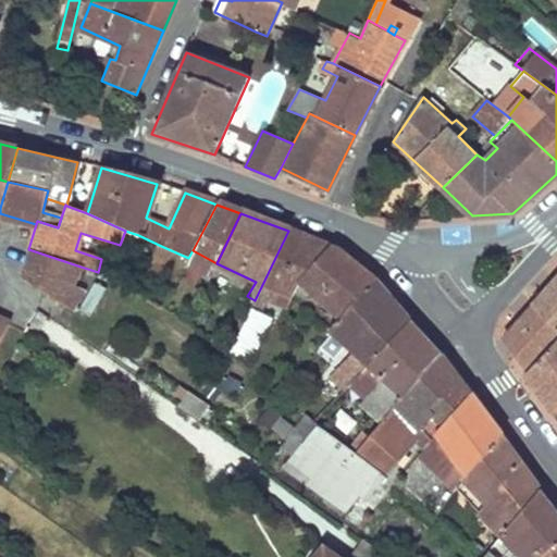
[(288,231),(255,300),(251,307),(261,312),(268,301),(274,305),(282,291),(295,295),(301,283),(341,319),(375,280),(336,247),(288,231)]
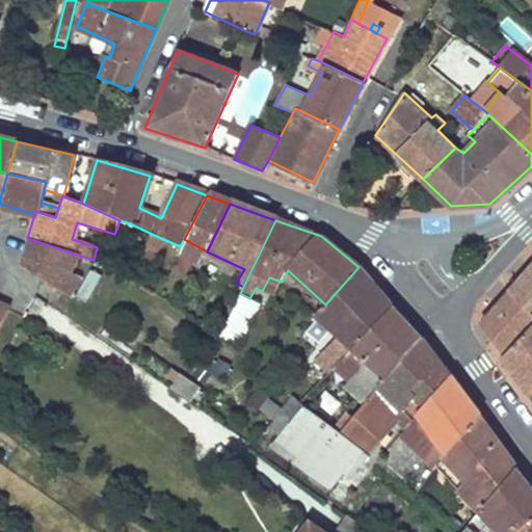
[(180,246),(154,235),(143,258),(167,269),(177,251),(180,246)]
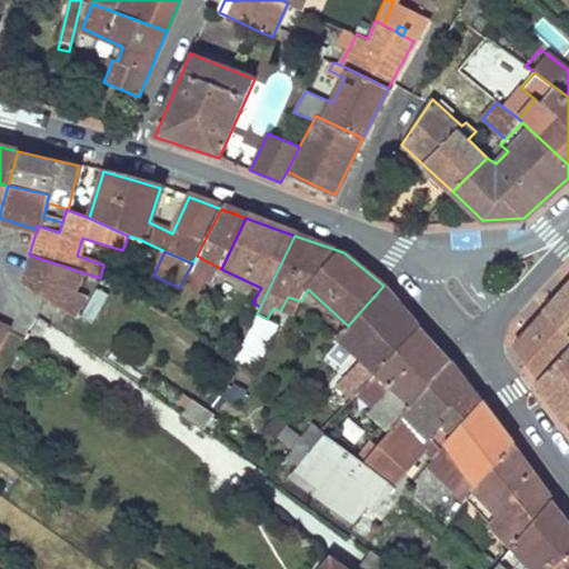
[(82,272),(29,255),(21,282),(72,315),(82,299),(73,292),(82,272)]
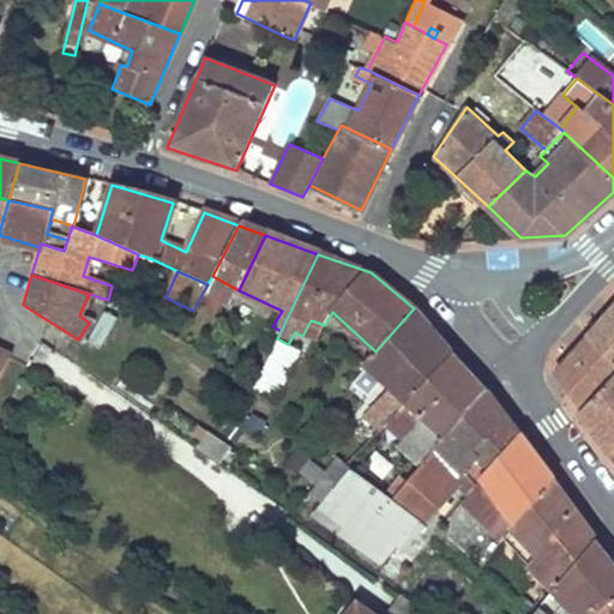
[(239,290),(212,276),(208,284),(204,290),(230,306),(239,290)]
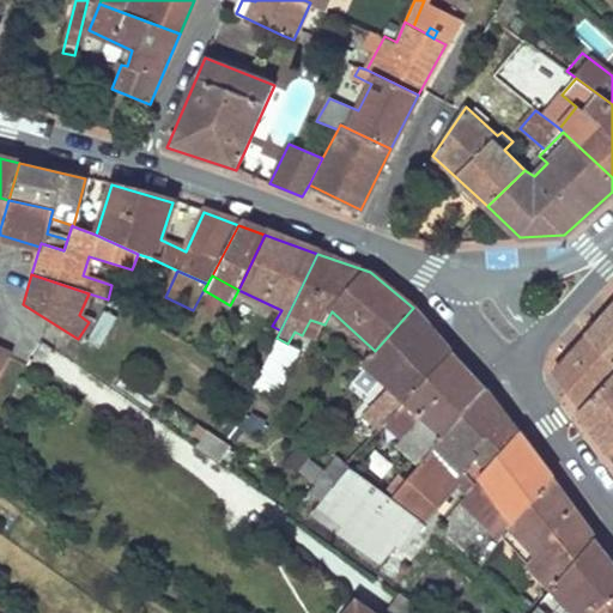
[(103,345),(116,314),(101,308),(89,339),(103,345)]
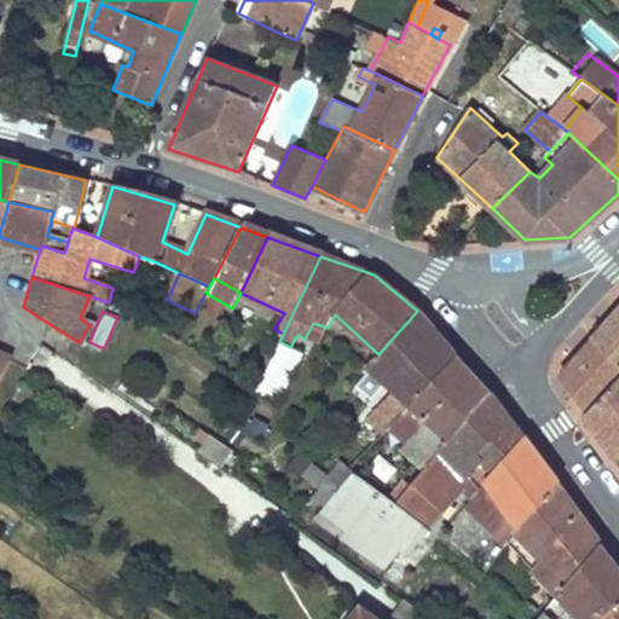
[(457,358),(417,311),(379,354),(366,366),(393,391),(364,421),(381,435),(388,427),(457,358)]
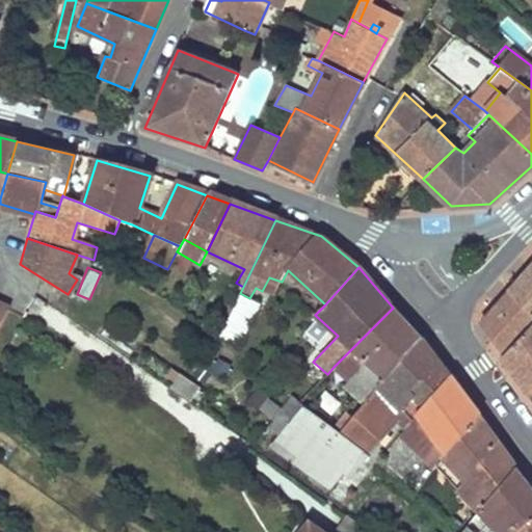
[(531,269),(510,292),(531,317),(531,269)]
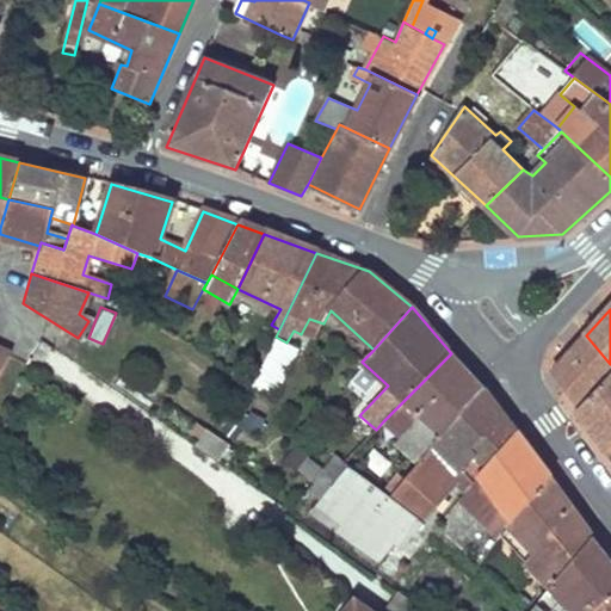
[(579,407),(610,375),(610,364),(586,335),(554,371),(579,407)]
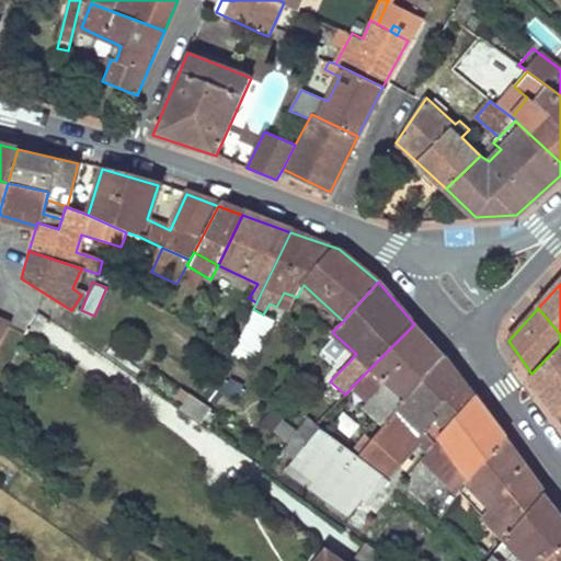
[(444,358),(414,324),(352,387),(368,401),(364,408),(384,425),(444,358)]
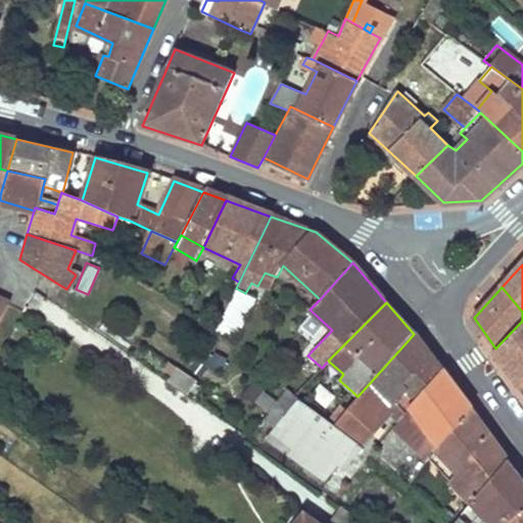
[(522,321),(495,348),(520,383),(522,380),(522,321)]
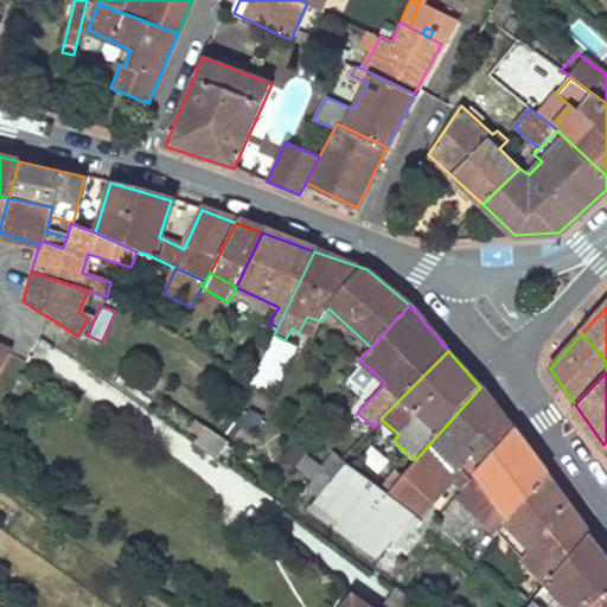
[(388,494),(344,462),(314,498),(307,508),(377,556),(400,528),(409,534),(455,480),(464,489),(513,429),(480,388),(415,460),(388,494)]
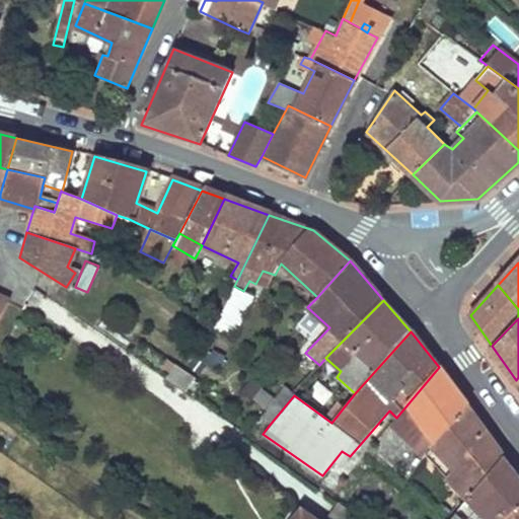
[(212,347),(205,361),(222,370),(229,356),(212,347)]
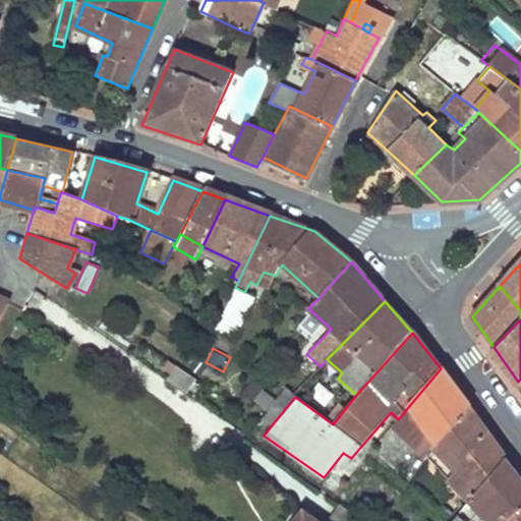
[(194,380),(176,367),(167,381),(185,393),(194,380)]
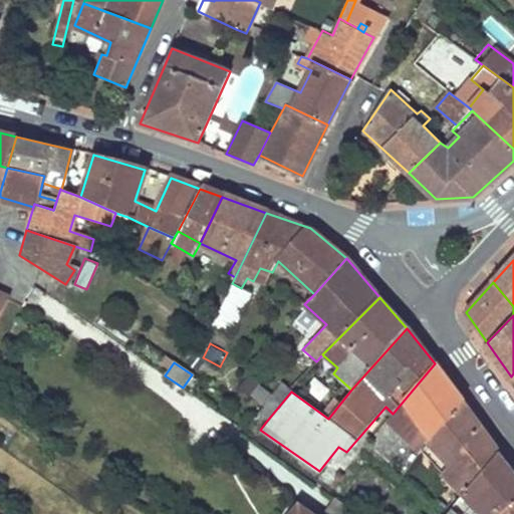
[(463,401),(435,363),(393,414),(387,421),(415,449),(403,464),(409,469),(422,452),(463,401)]
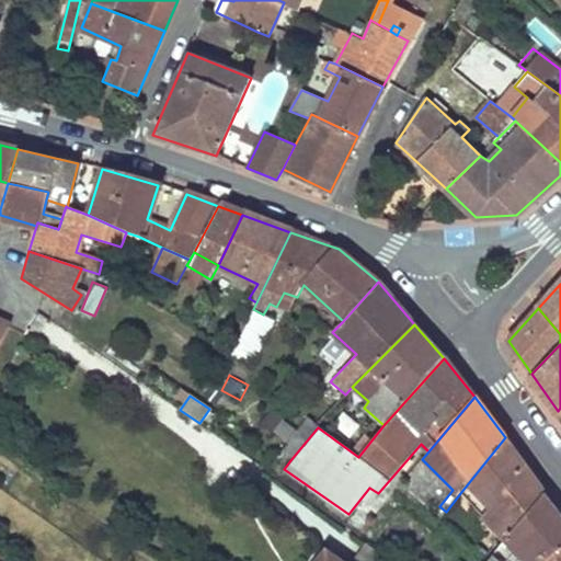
[(290,460),(318,427),(306,419),(295,432),(287,443),(279,451),(290,460)]
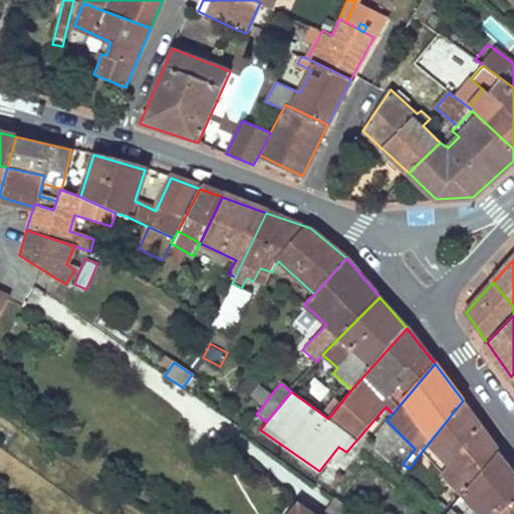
[(263,406),(270,396),(256,386),(249,395),(263,406)]
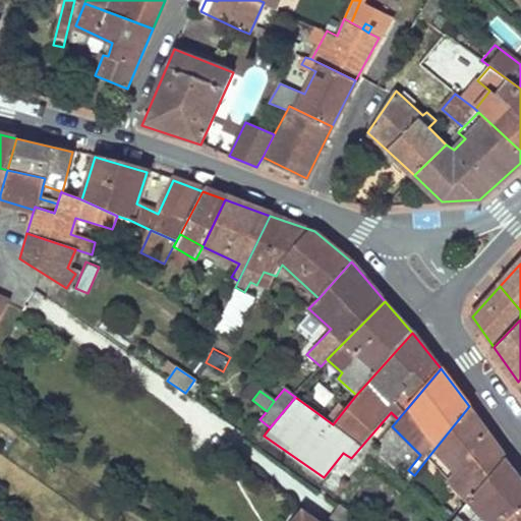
[(508,456),(469,406),(427,458),(471,501),(508,456)]
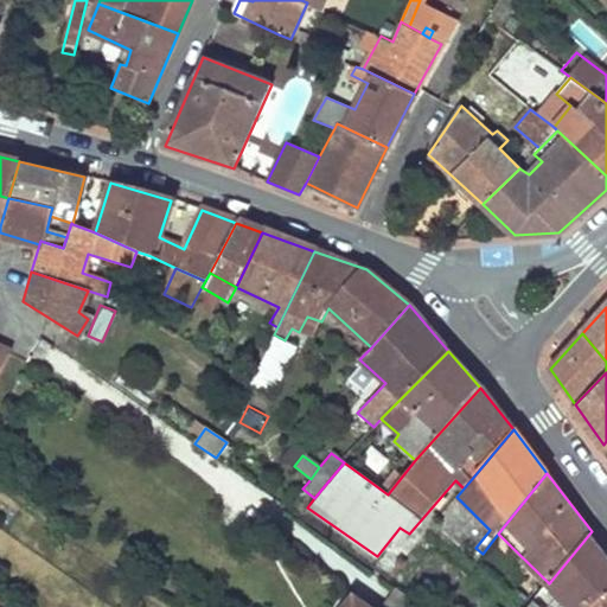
[(588,606),(606,590),(606,550),(592,531),(549,583),(560,594),(572,606),(588,606)]
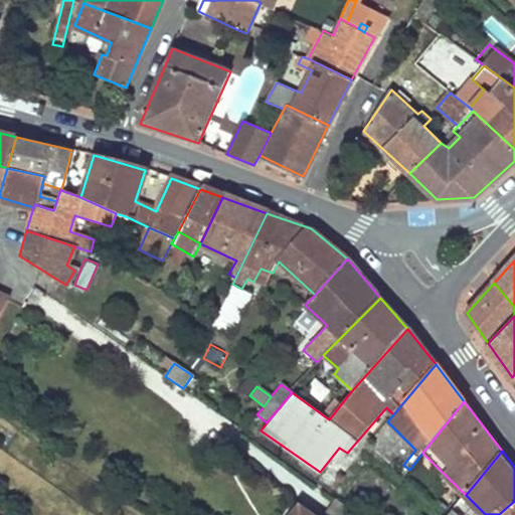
[(407,473),(401,469),(397,473),(403,478),(407,473)]
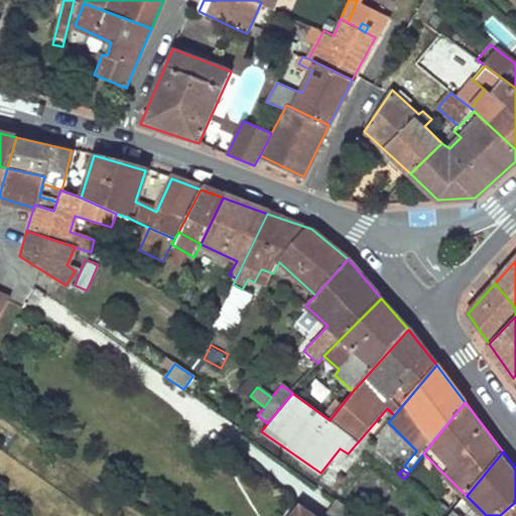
[(466,515),(476,505),(467,496),(450,515),(466,515)]
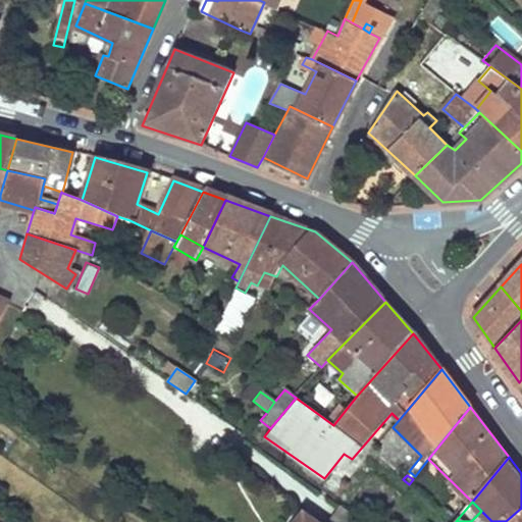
[(353,521),(355,520),(338,508),(326,521),(353,521)]
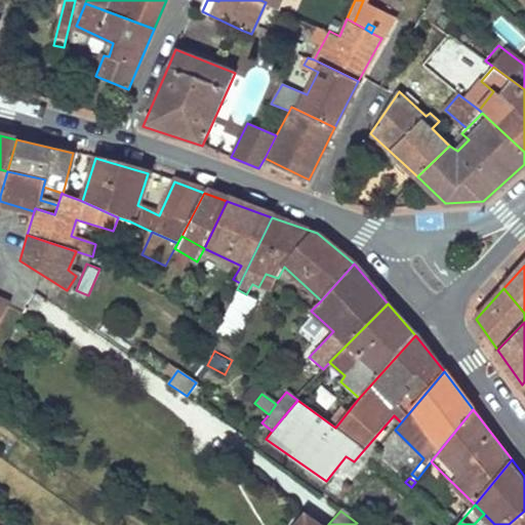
[(524,524),(524,511),(509,524),(524,524)]
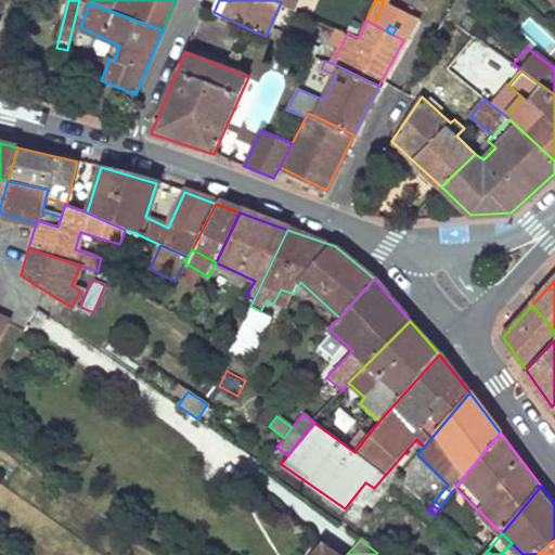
[(333,554),(321,545),(313,554),(333,554)]
